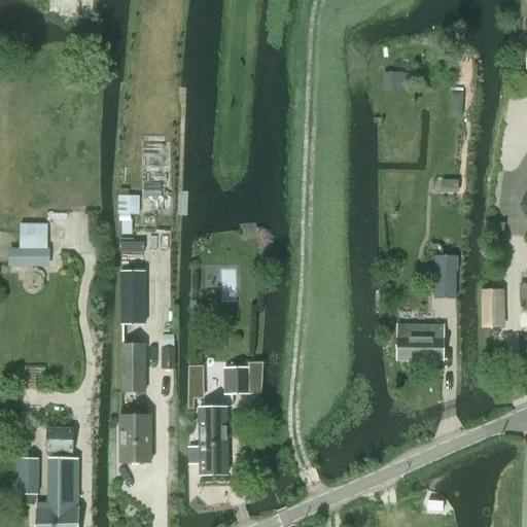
[(395,73),(384,73),(384,92),(396,92),(395,73)]
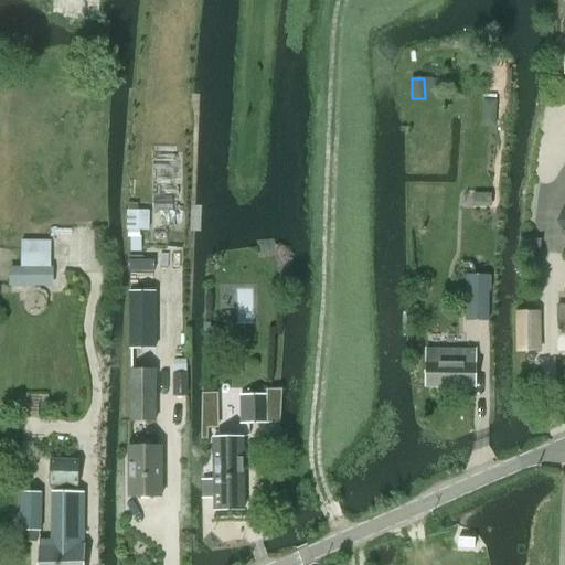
[(473,208),(491,208),(491,194),(473,193),(473,208)]
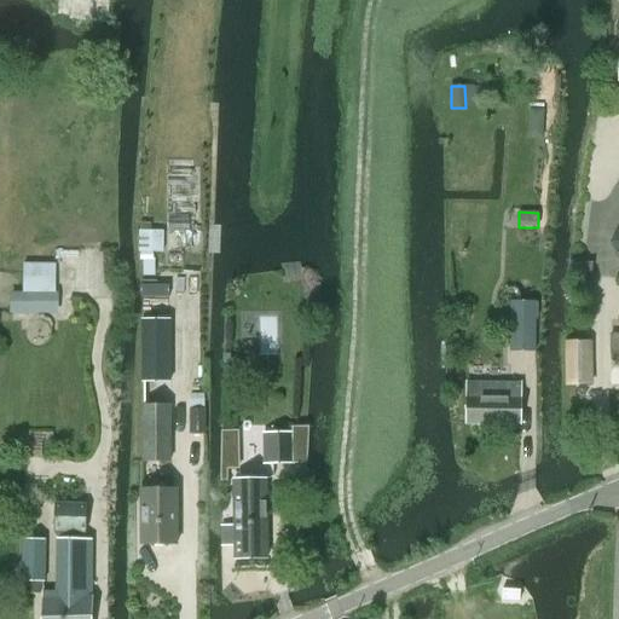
[(140,252),(140,259),(143,259),(143,276),(155,276),(155,259),(154,259),(154,252),(140,252)]
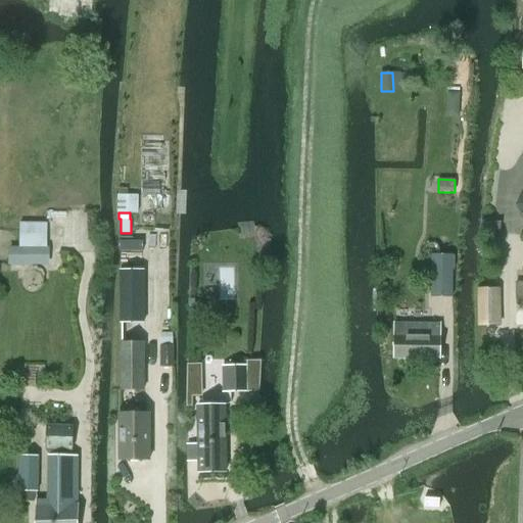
[(19,246),(9,246),(9,266),(36,266),(36,247),(19,246)]
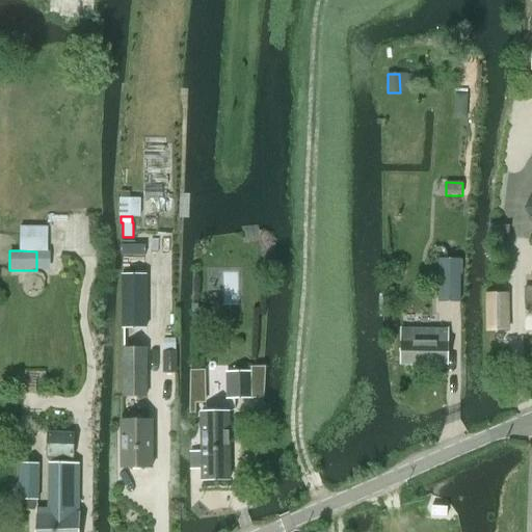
[(437,300),(459,301),(460,260),(439,259),(437,300)]
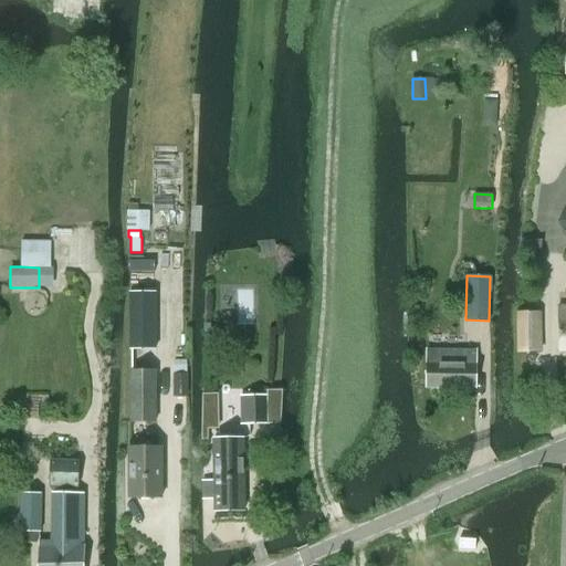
[(519,349),(541,349),(541,312),(519,313),(519,349)]
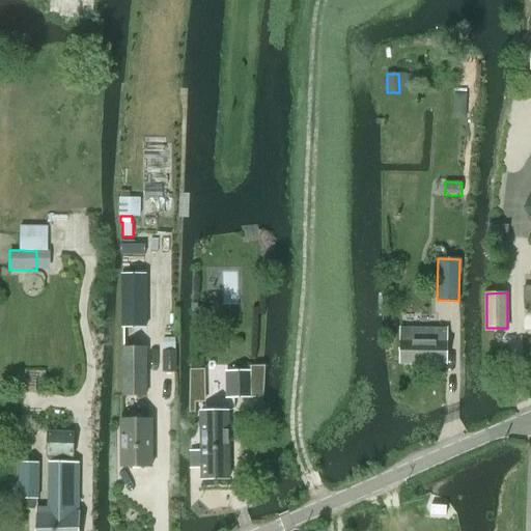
[(400,361),(445,362),(446,328),(401,328),(400,361)]
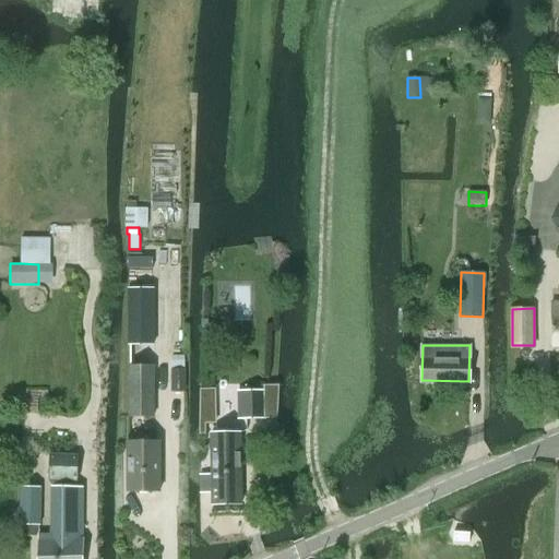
[(154,366),(128,366),(128,368),(128,417),(151,417),(155,417),(154,366)]
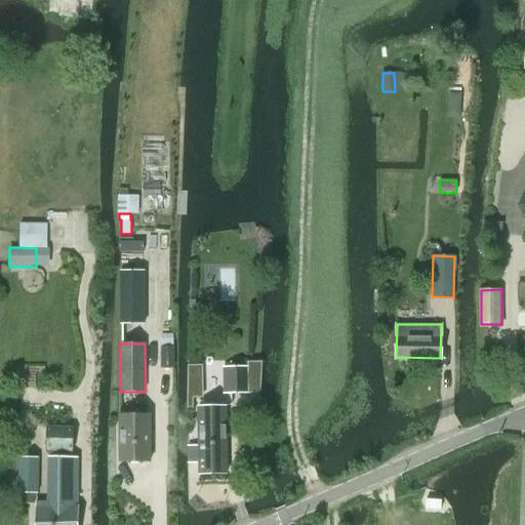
[(174,347),(160,347),(160,368),(174,368),(174,347)]
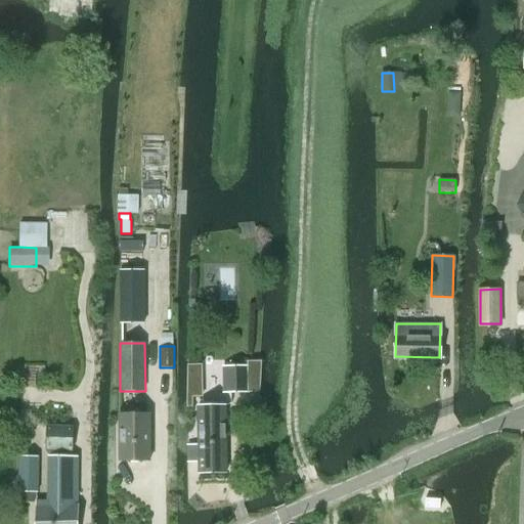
[(257,361),(230,361),(230,366),(230,393),(250,392),(255,392),(259,392),(261,361),(257,361)]
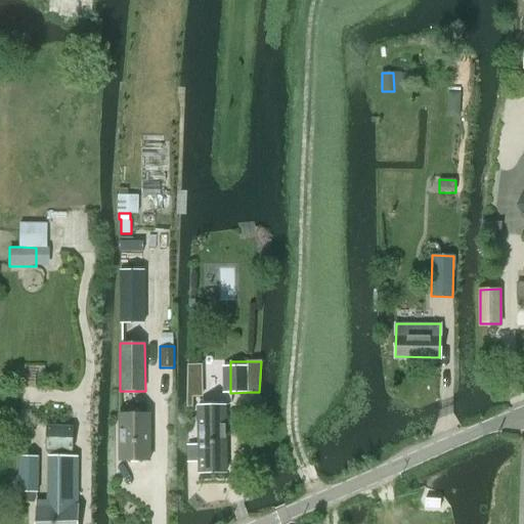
[(187,364),(186,407),(188,407),(192,407),(192,397),(203,397),(202,364),(189,364),(187,364)]
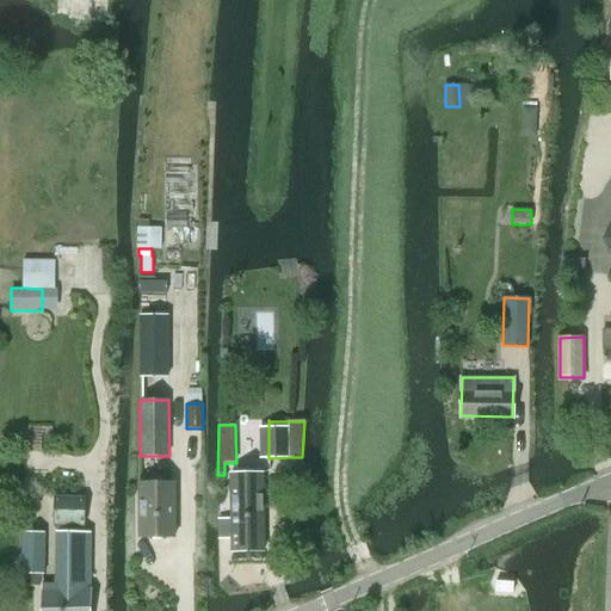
[(230,520),(218,520),(218,539),(230,539),(230,553),(263,551),(260,474),(228,475),(230,520)]
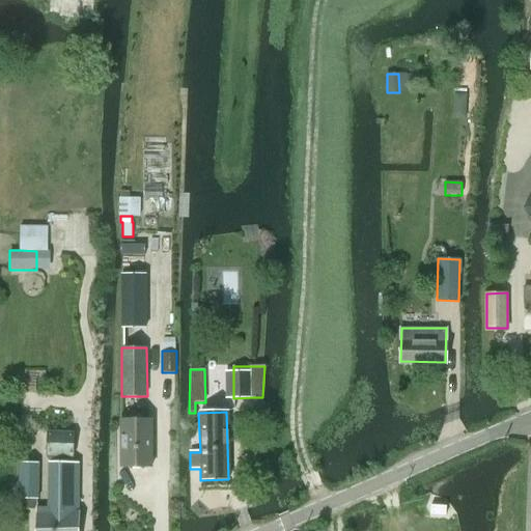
[(119,421),(118,466),(150,467),(151,421),(119,421)]
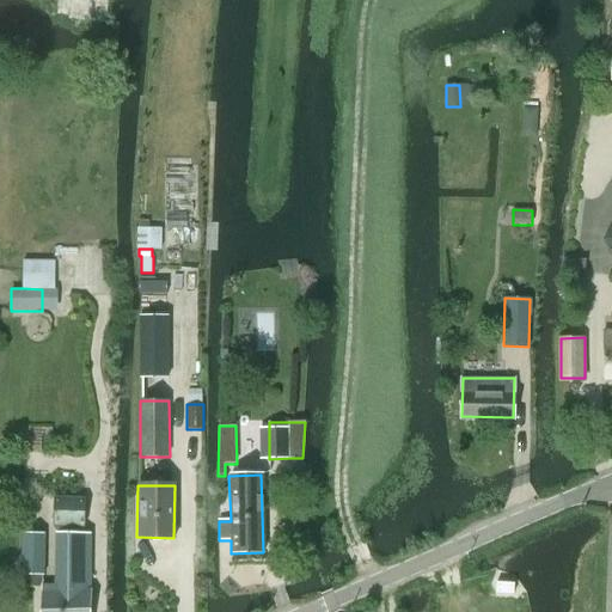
[(23,533),(23,574),(44,574),(44,533),(23,533)]
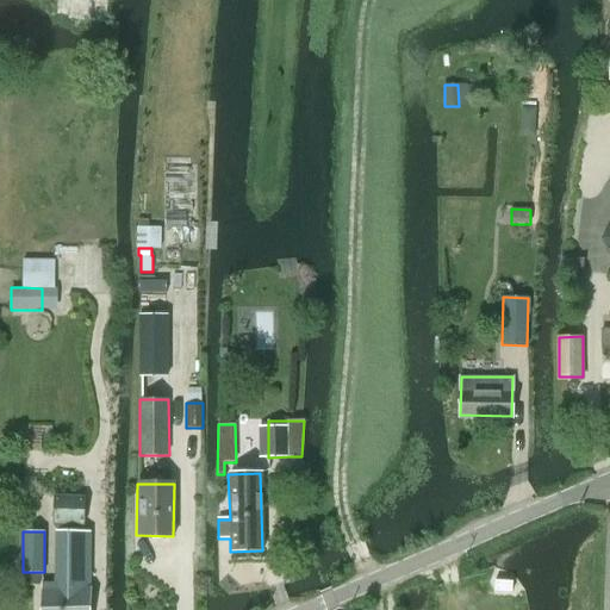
[(44,585),(43,609),(89,609),(91,590),(88,590),(89,534),(83,534),(78,534),(57,534),(56,585),(44,585)]
